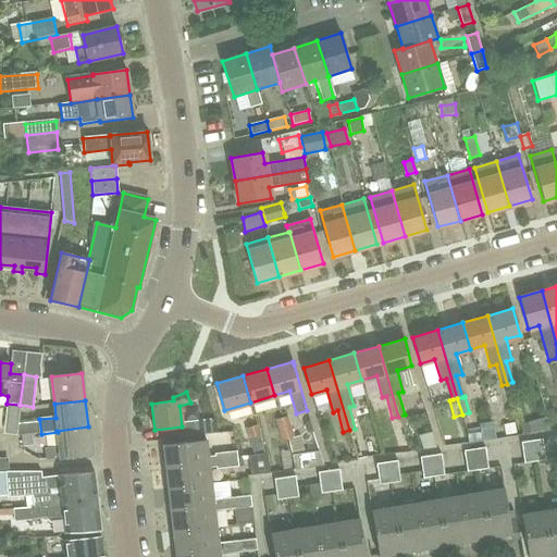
[(3,433),(16,435),(20,405),(7,404),(3,433)]
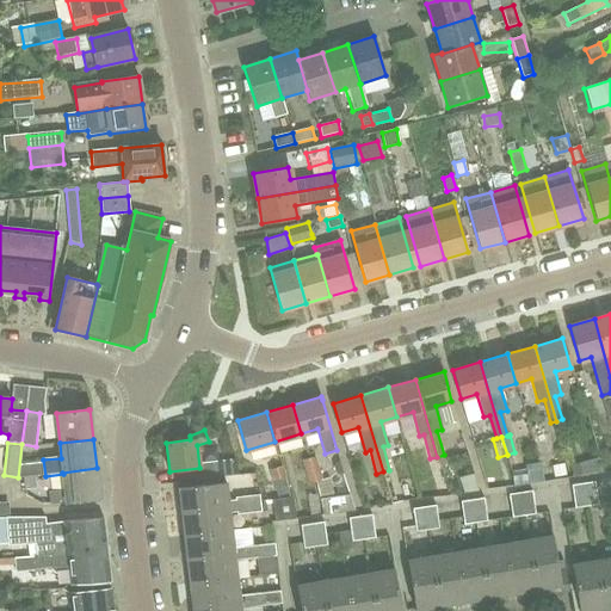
[(322,480),(315,457),(302,460),(309,483),(315,482),(322,480)]
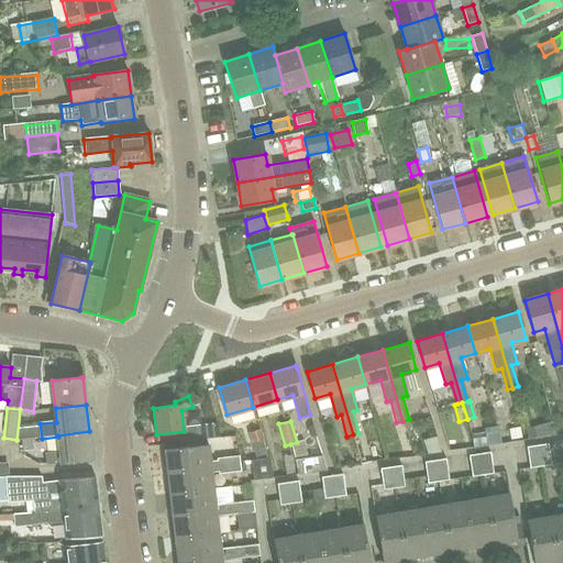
[(218,437),(217,423),(199,424),(200,439),(218,437)]
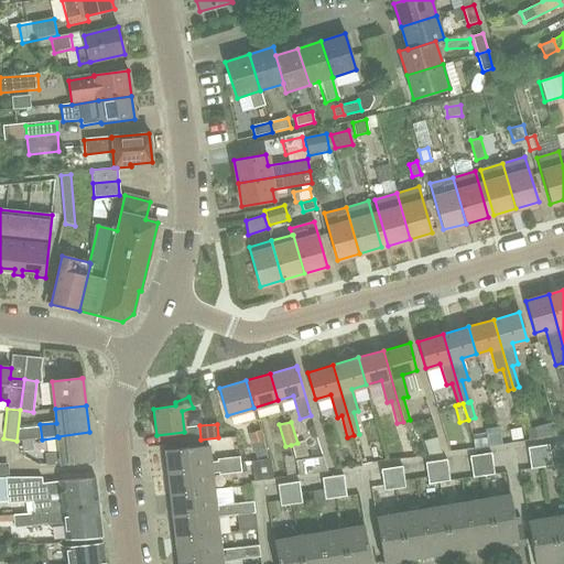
[(501,444),(499,431),(498,425),(485,427),(485,433),(472,435),(474,448),(501,444)]
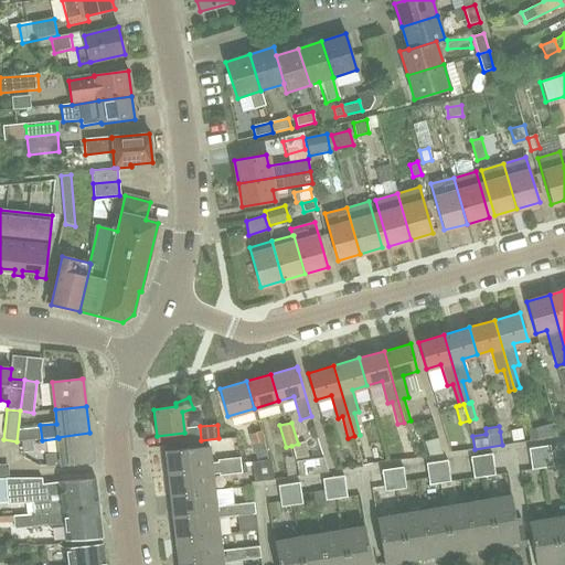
[(523,439),(522,428),(510,430),(512,441),(523,439)]
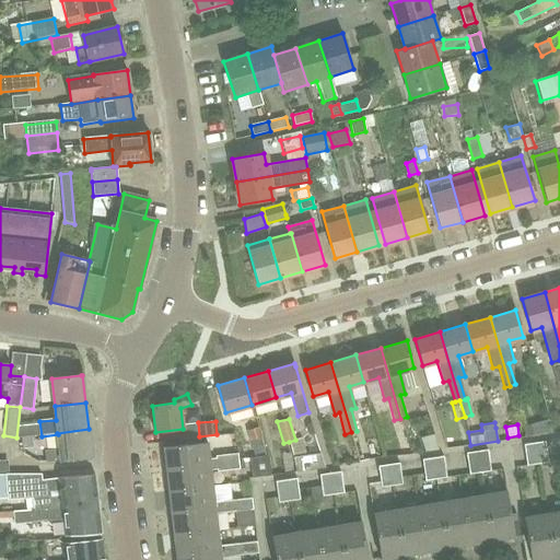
[(257,428),(246,431),(249,442),(260,439),(257,428)]
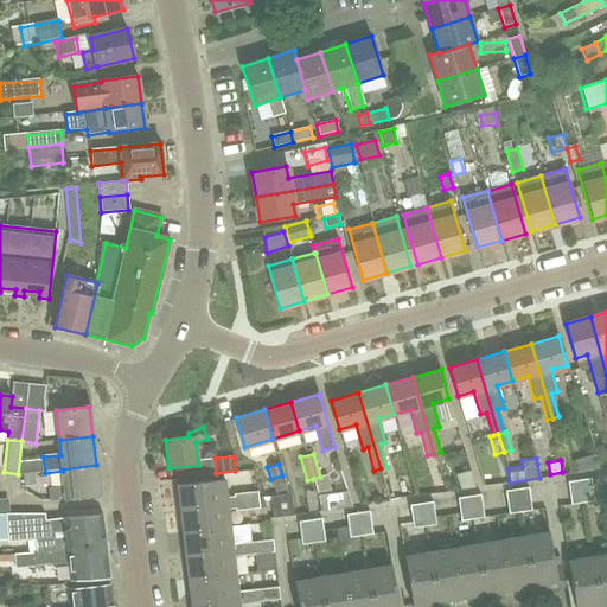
[(65,499),(101,496),(96,465),(62,470),(63,471),(64,489),(50,490),(51,502),(65,499)]
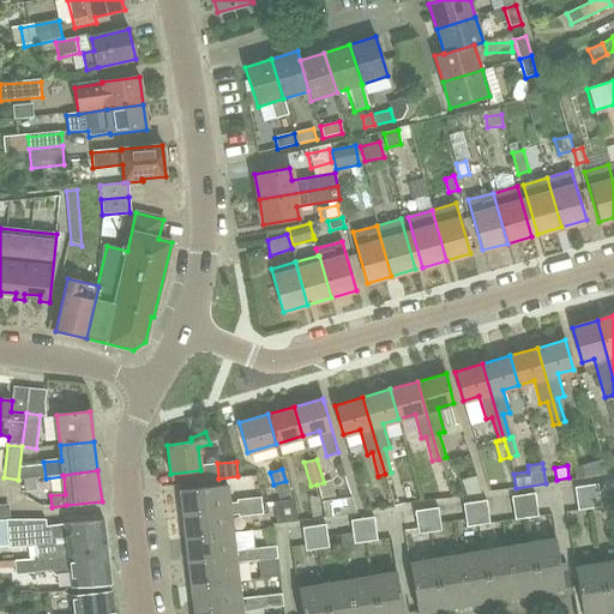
[(391,477),(379,479),(383,510),(395,509),(391,477)]
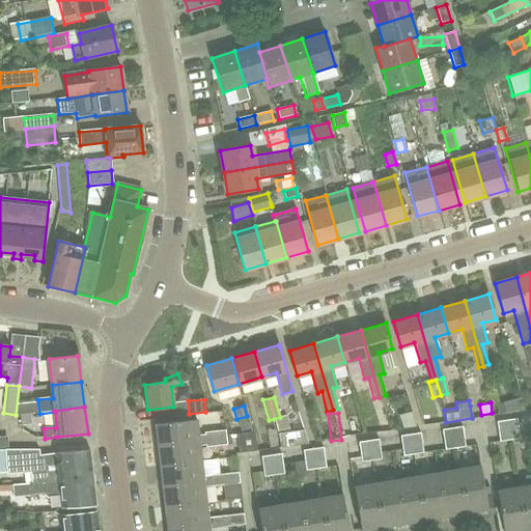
[(198,436),(196,418),(155,423),(158,445),(204,439),(205,444),(205,447),(217,445),(215,430),(203,431),(204,435),(198,436)]
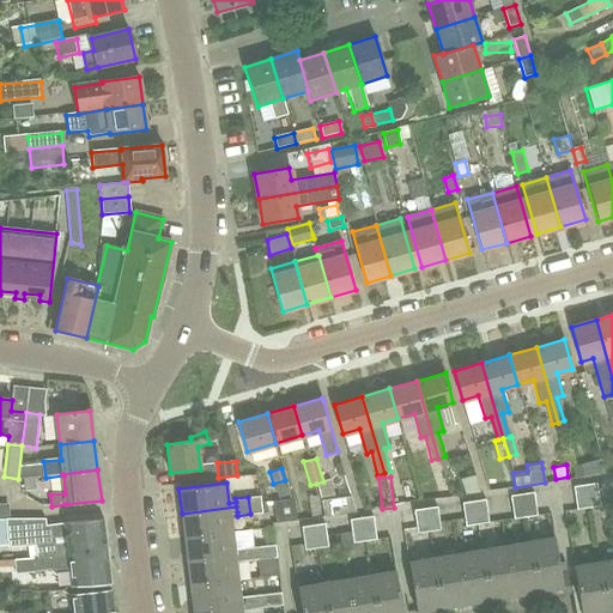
[(587,496),(598,495),(596,483),(584,485),(587,496)]
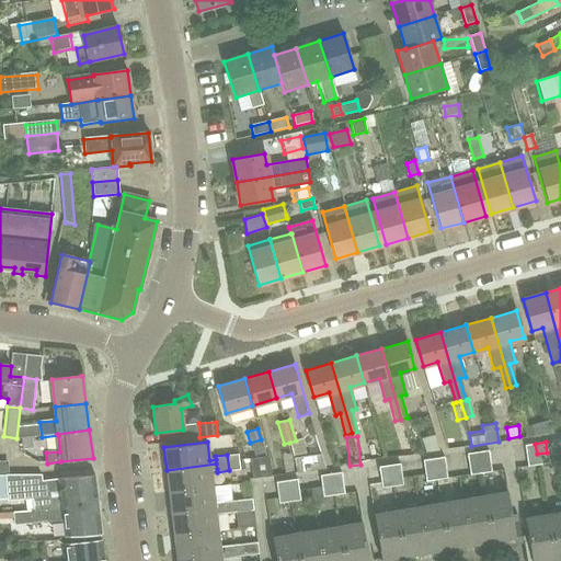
[(526,456),(537,454),(535,444),(525,445),(526,456)]
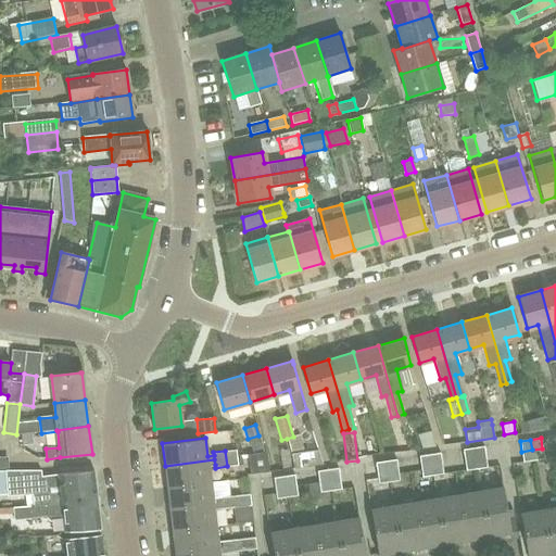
[(383,445),(368,445),(367,458),(383,458),(383,445)]
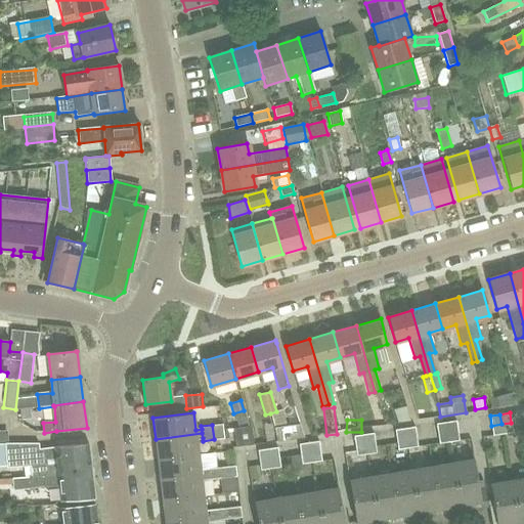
[(447,432),(457,431),(456,421),(446,423),(447,432)]
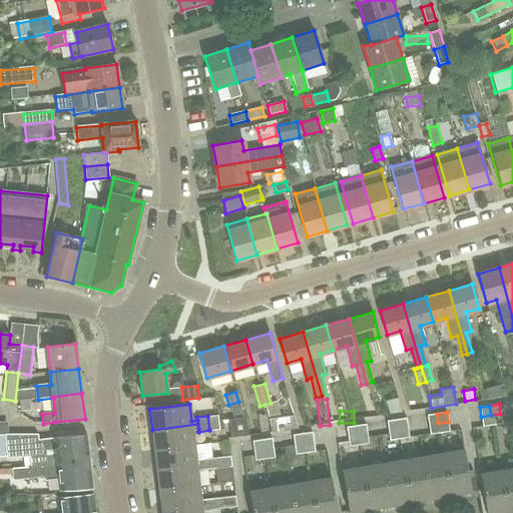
[(429,425),(438,423),(437,414),(428,415),(429,425)]
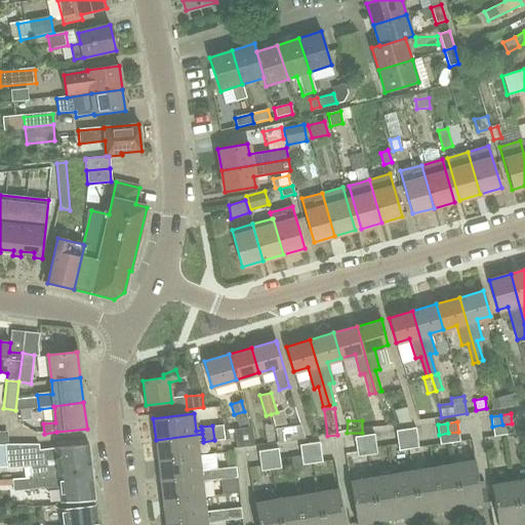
[(512,423),(502,425),(503,435),(513,433),(512,423)]
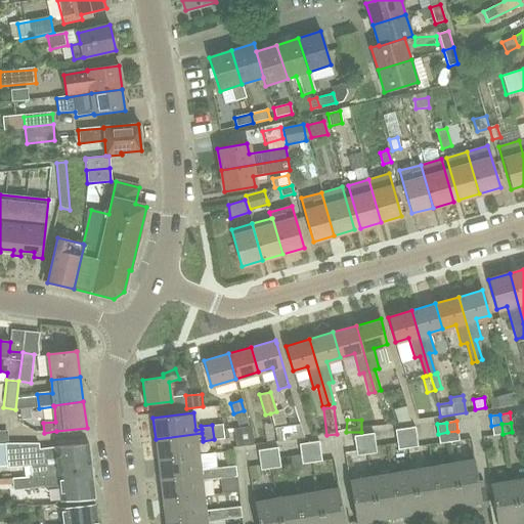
[(212,425),(214,439),(224,438),(222,424),(212,425)]
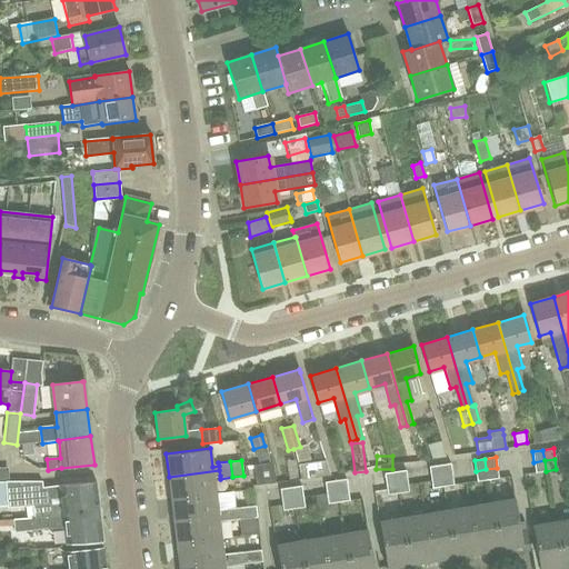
[(545,460),(533,462),(536,472),(546,471),(545,460)]
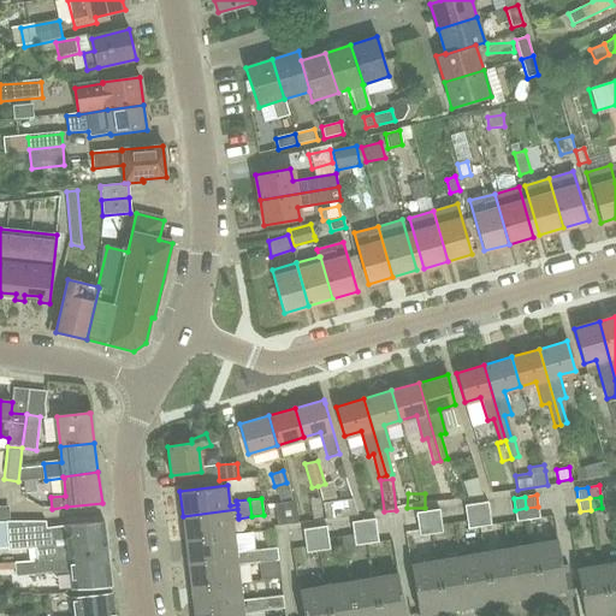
[(337,502),(323,503),(327,520),(357,515),(353,499),(337,502)]
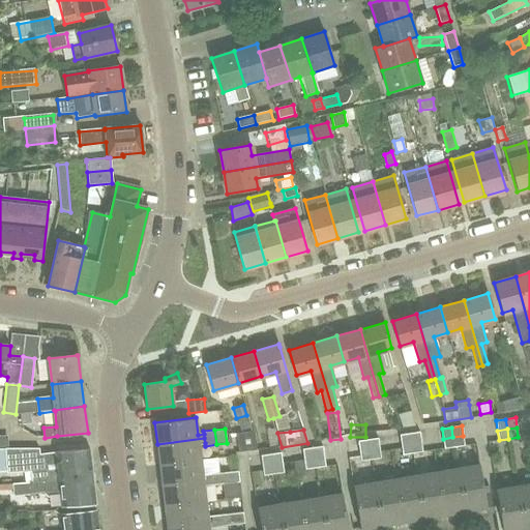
[(411,443),(420,442),(419,432),(410,434),(411,443)]
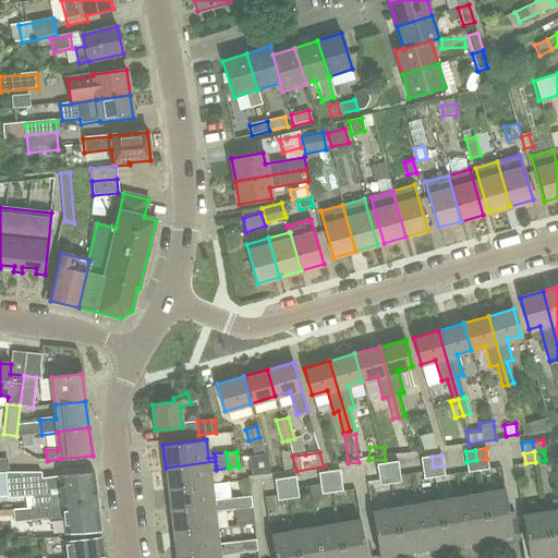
[(423,469),(433,466),(432,457),(421,458),(423,469)]
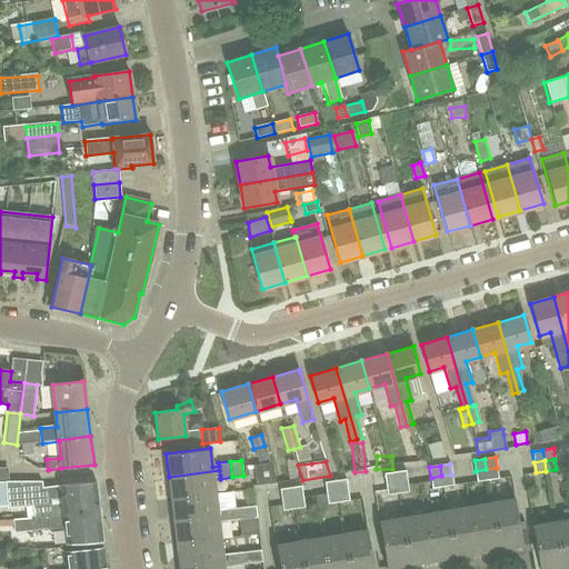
[(497,468),(486,469),(488,480),(498,479),(497,468)]
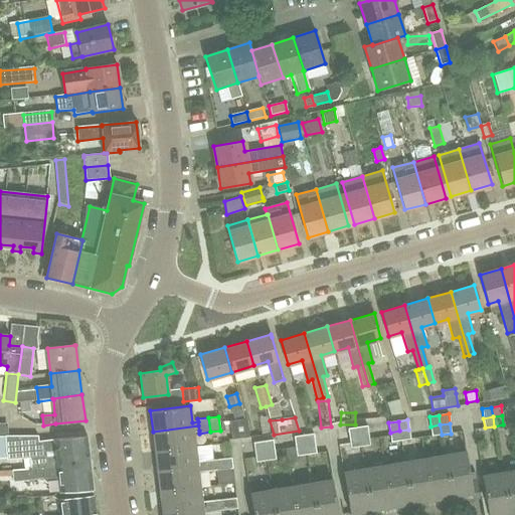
[(440,424),(431,426),(432,436),(442,435),(440,424)]
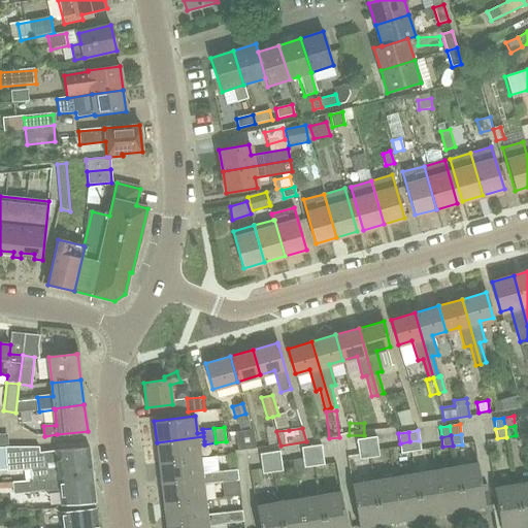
[(200,458),(198,442),(204,441),(203,436),(157,442),(159,463),(200,458)]
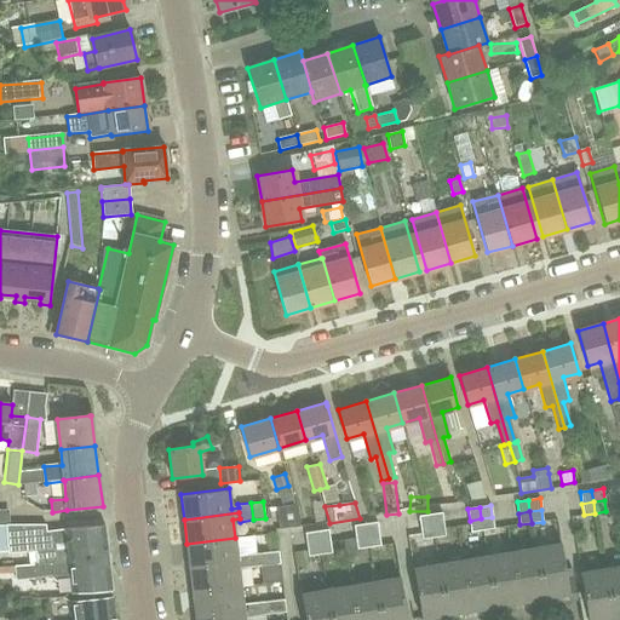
[(432,526),(443,524),(442,514),(430,515),(432,526)]
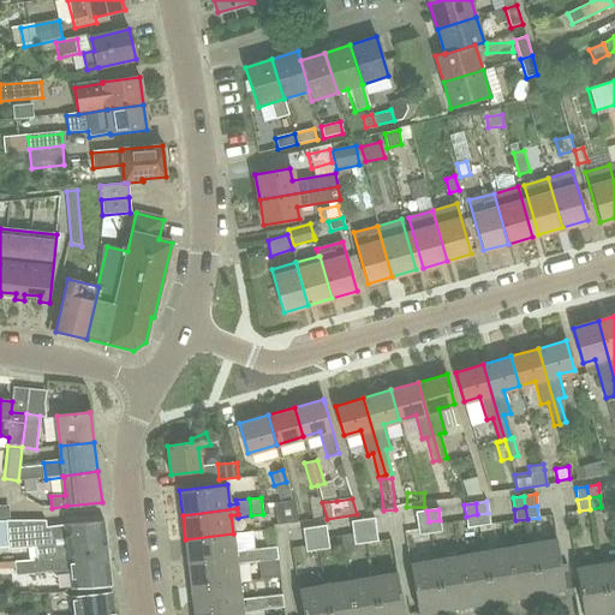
[(417,524),(429,521),(427,511),(416,512),(417,524)]
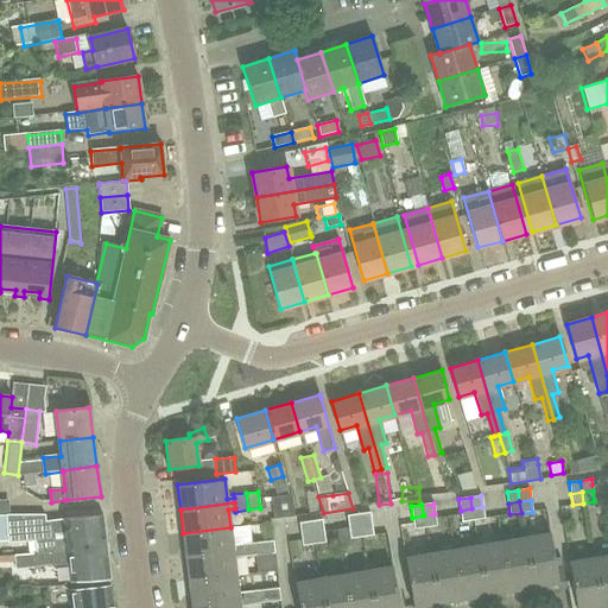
[(482,507),(472,508),(473,520),(485,518),(482,507)]
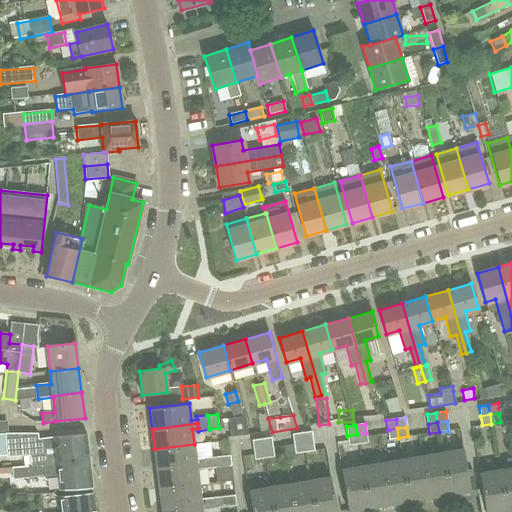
[(397,428),(388,430),(389,439),(398,438),(397,428)]
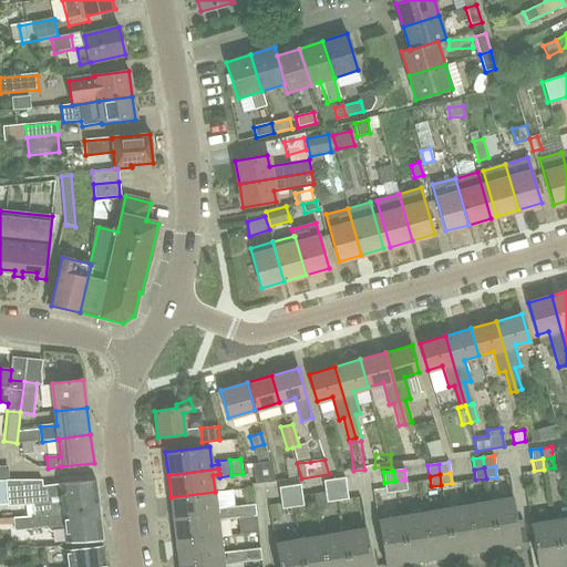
[(336,490),(347,488),(344,477),(334,480),(336,490)]
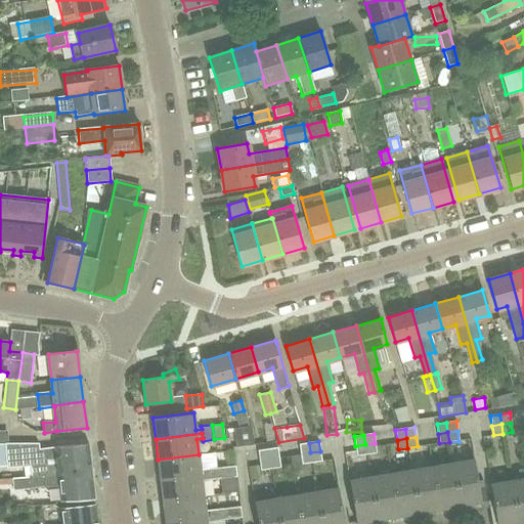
[(32,477),(92,470),(89,443),(88,443),(88,444),(54,446),(39,448),(39,443),(6,443),(7,467),(31,465),(32,477)]
